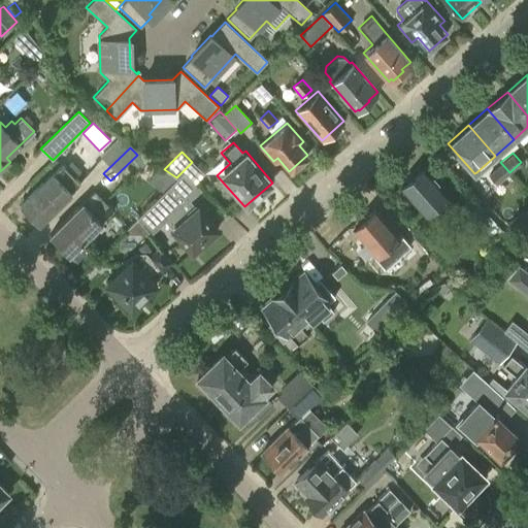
[(500,162),(496,166),(489,173),(497,184),(509,172),(500,162)]
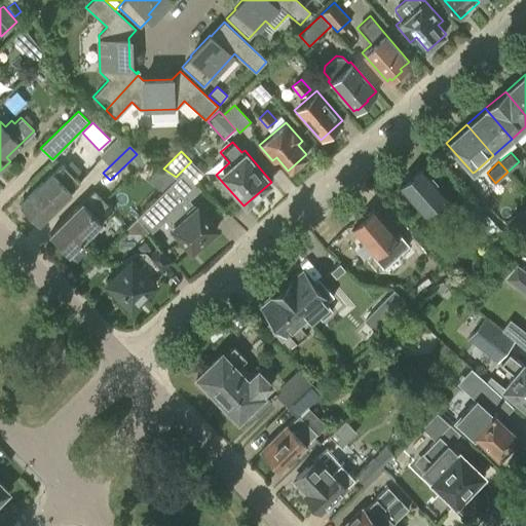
[(444,192),(446,191),(421,162),(396,185),(421,214),(425,211),(431,219),(452,200),(444,192)]
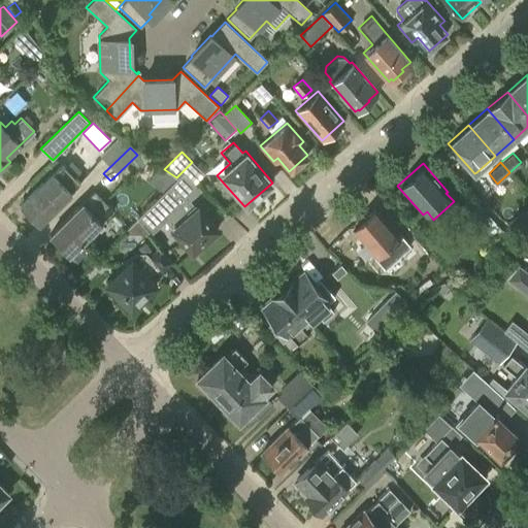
[(62,164),(54,171),(52,170),(19,202),(39,223),(72,191),(71,189),(79,182),(62,164)]
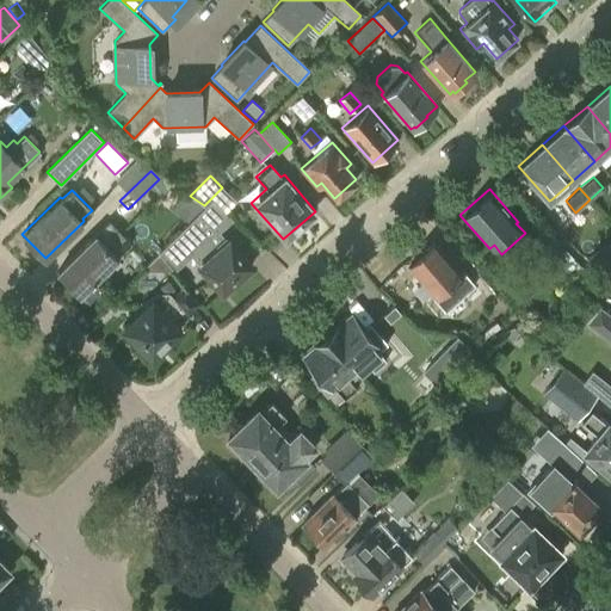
[(214,227),(216,229),(229,218),(214,201),(201,213),(214,227)]
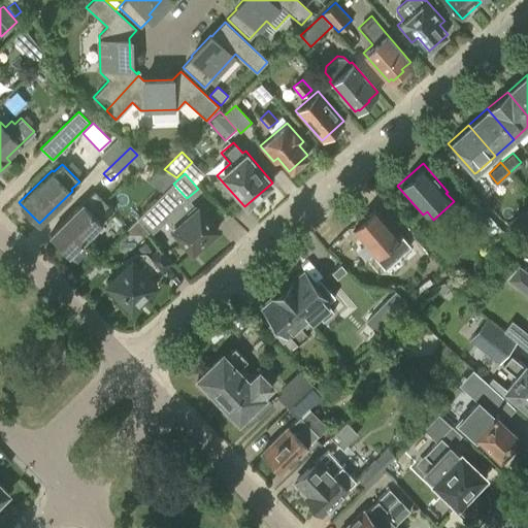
[(188,211),(167,189),(136,217),(146,229),(150,233),(165,220),(170,226),(168,228),(191,254),(220,228),(197,203),(188,211)]
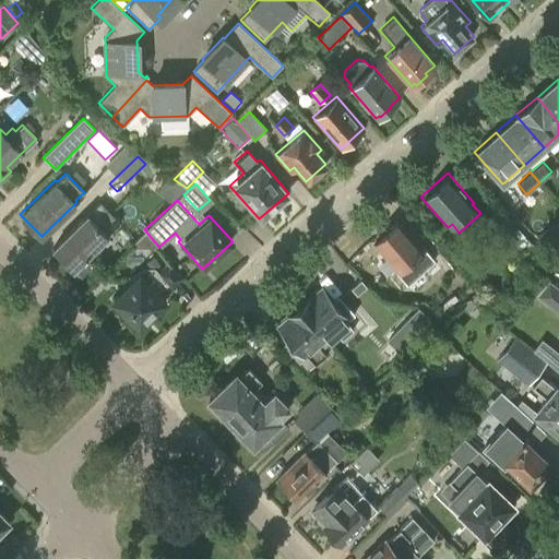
[(92,262),(86,256),(108,235),(120,223),(99,202),(94,207),(87,214),(85,212),(50,246),(72,269),(73,268),(80,274),(92,262)]
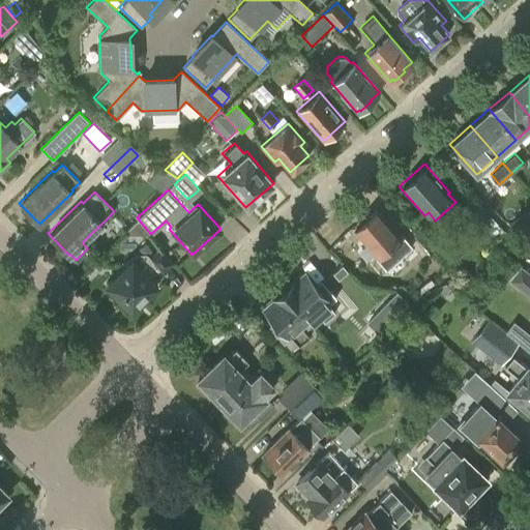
[(398,239),(401,236),(376,207),(352,228),(377,258),(381,254),(389,263),(406,248),(398,239)]
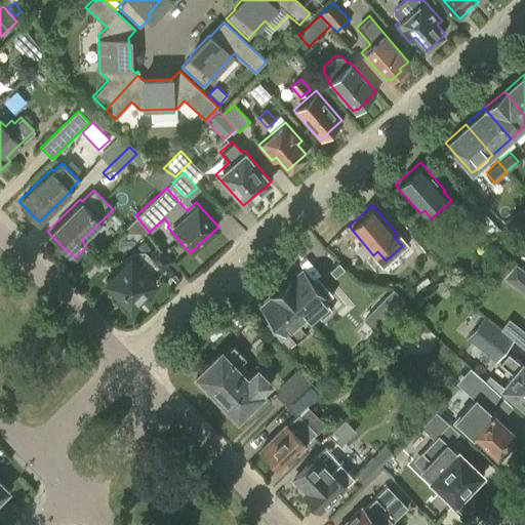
[(491,237),(498,231),(486,217),(479,224),(491,237)]
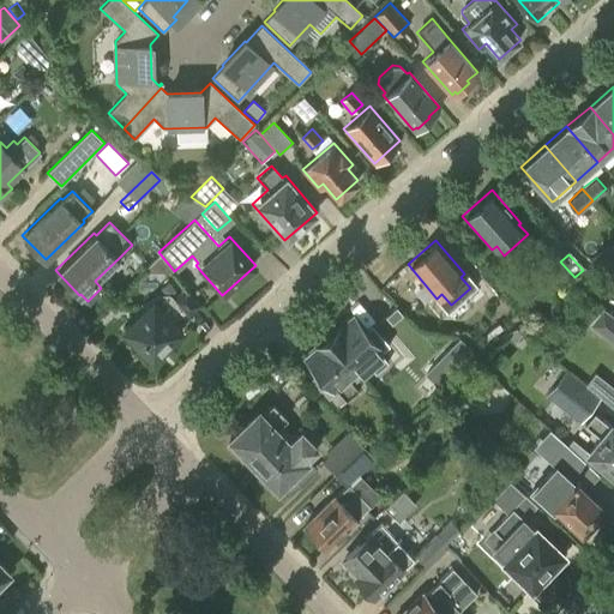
[(411,313),(423,301),(397,274),(384,286),(411,313)]
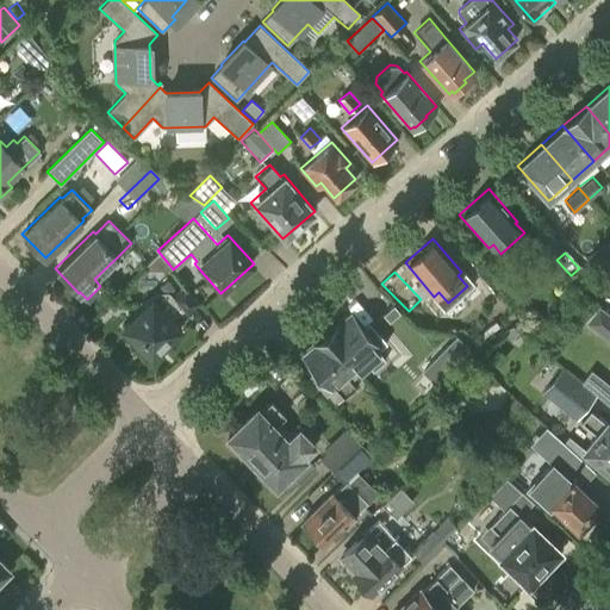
[(184,282),(169,297),(186,313),(200,299),(184,282)]
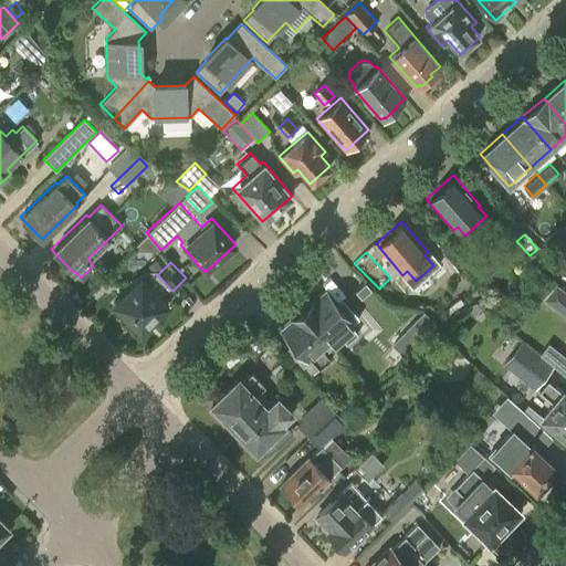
[(138,332),(168,304),(142,276),(113,304),(138,332)]
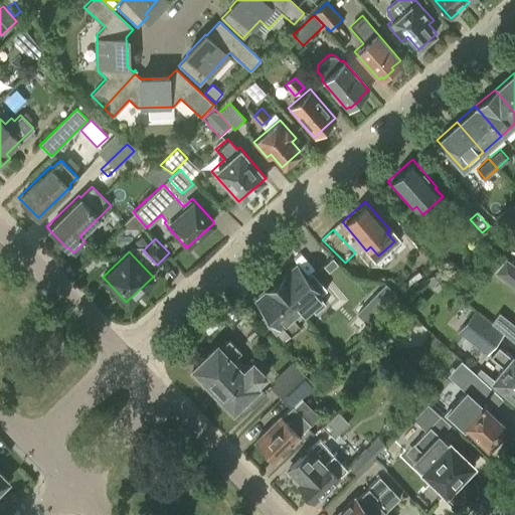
[(333,256),(324,264),(329,269),(337,262),(333,256)]
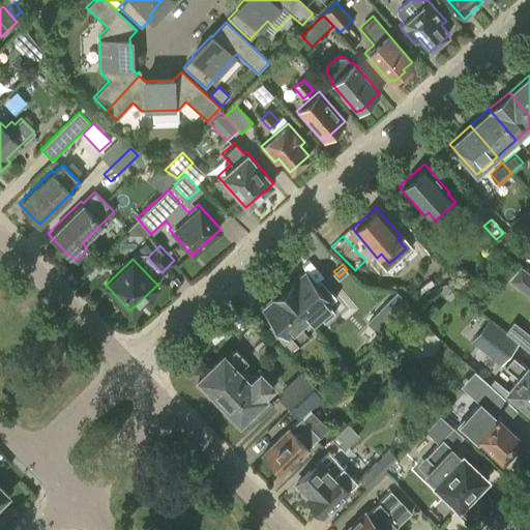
[(529,273),(519,265),(507,280),(529,297),(529,273)]
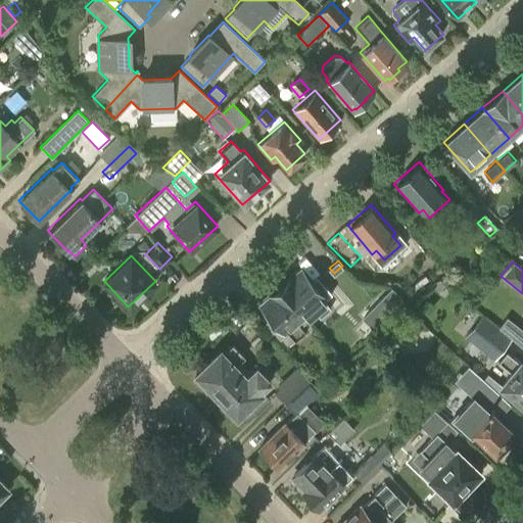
[(300,266),(279,284),(306,318),(315,312),(319,317),(330,307),(323,298),(330,292),(316,275),(311,279),(300,266)]
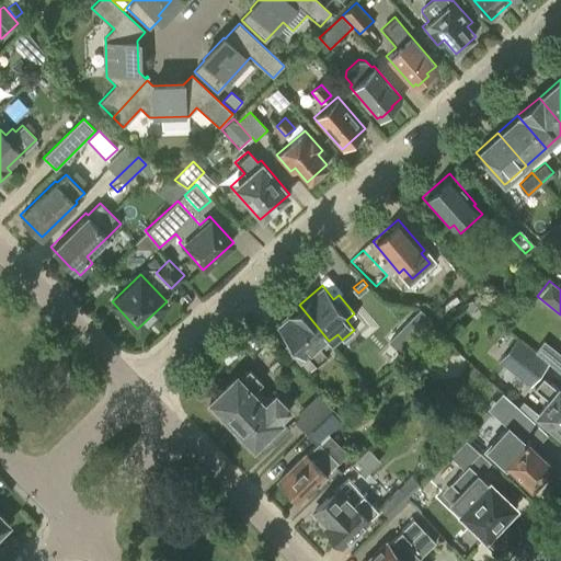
[(461,305),(471,312),(477,306),(470,300),(461,305)]
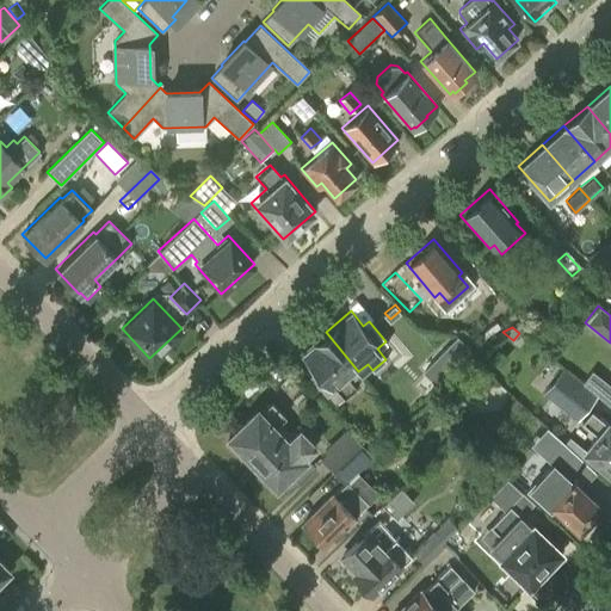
[(350,378),(358,371),(326,332),(300,353),(314,369),(308,374),(333,403),(356,384),(350,378)]
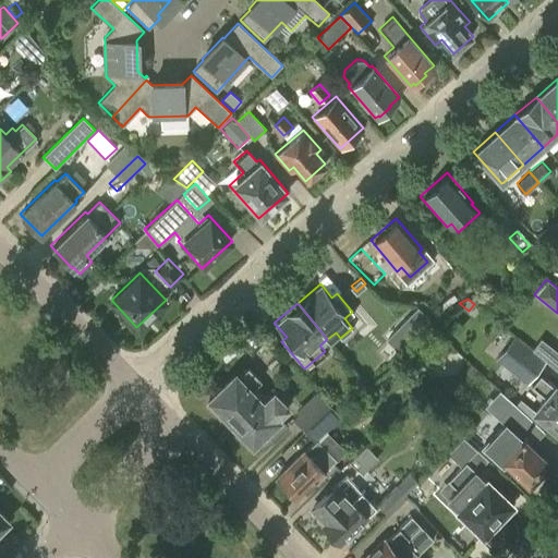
[(416,307),(408,317),(421,329),(431,319),(416,307)]
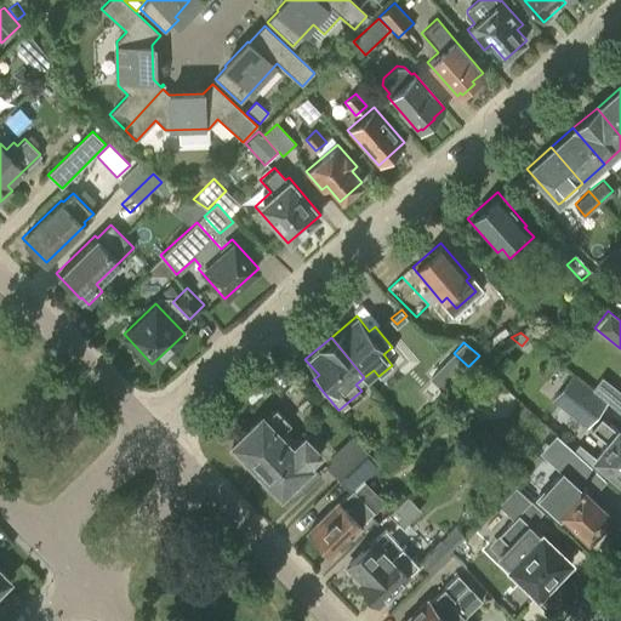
[(552,399),(587,427),(608,402),(573,374),(552,399)]
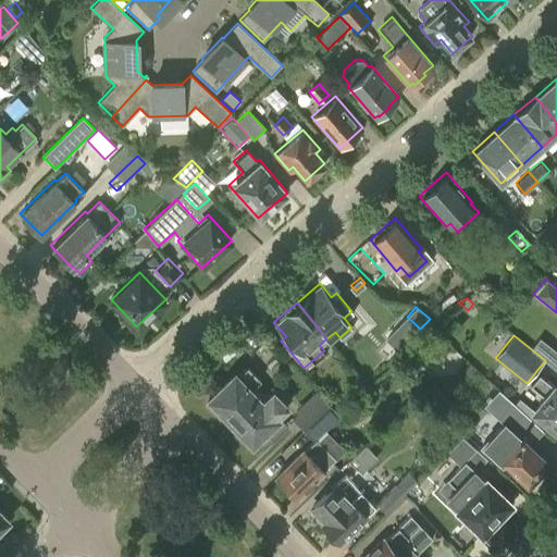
[(225,343),(215,351),(221,356),(230,347),(225,343)]
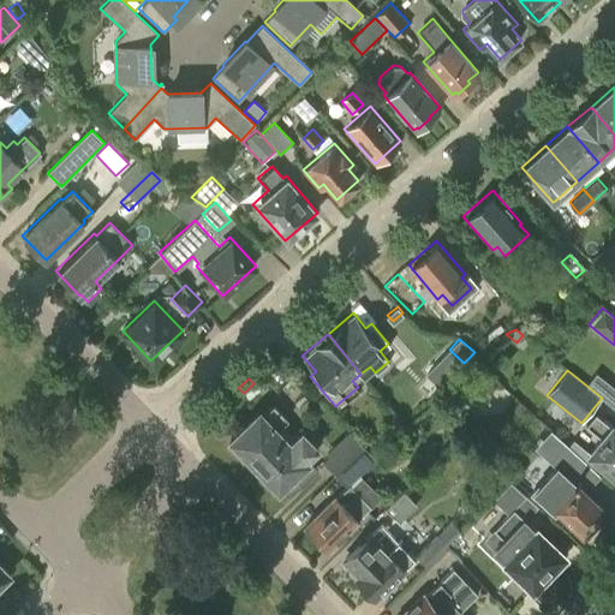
[(228,441),(251,464),(284,434),(276,428),(285,419),(272,405),(263,413),(261,410),(228,441)]
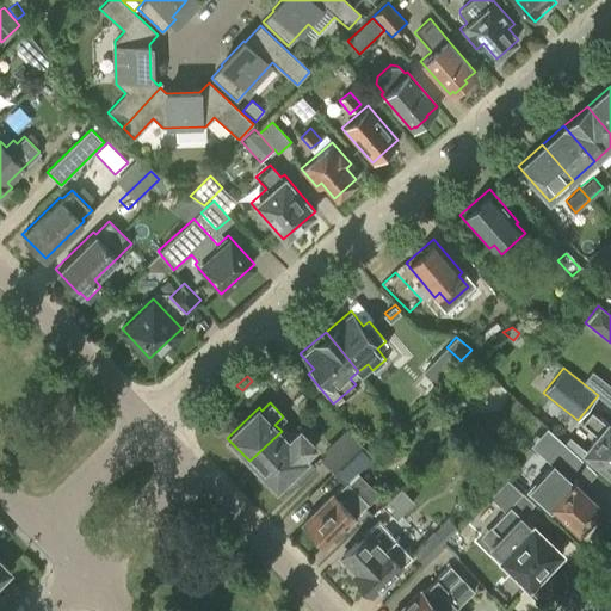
[(584,419),(582,423),(598,436),(585,451),(610,473),(610,426),(608,424),(608,425),(591,412),(584,419)]
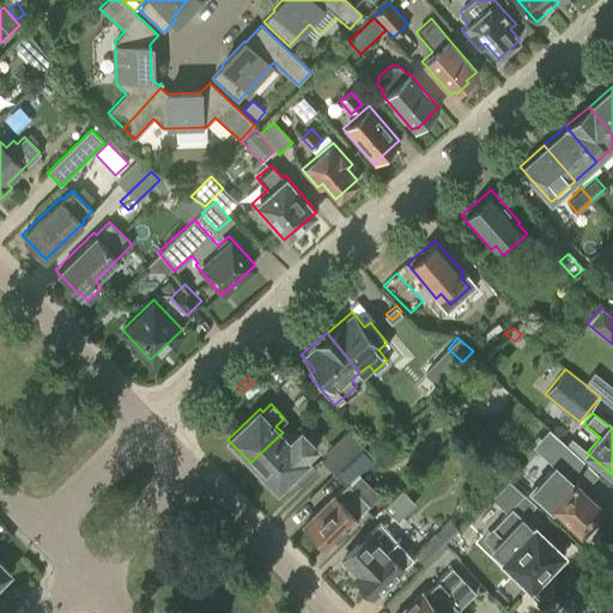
[(321,461),(334,474),(364,445),(347,429),(323,453),(327,456),(321,461)]
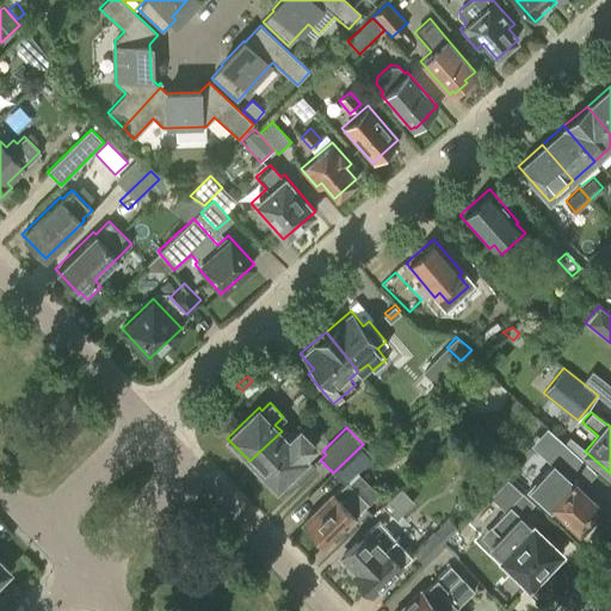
[(296,481),(314,464),(304,454),(313,446),(297,431),(289,439),(282,431),(250,461),(276,488),(290,475),(296,481)]
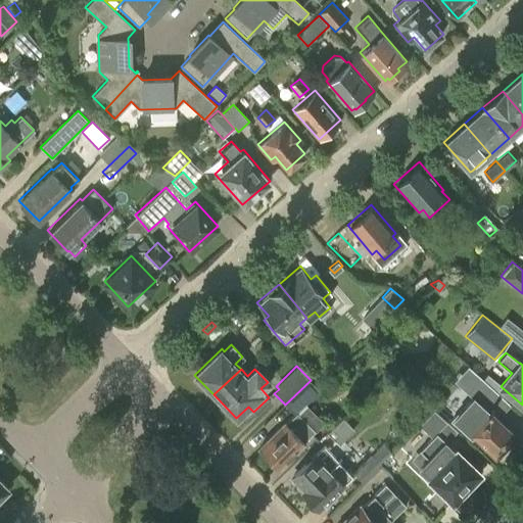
[(473,397),(452,421),(469,437),(472,433),(481,441),(495,455),(498,450),(502,454),(508,446),(506,443),(514,434),(496,418),(510,405),(479,376),(466,391),(473,397)]
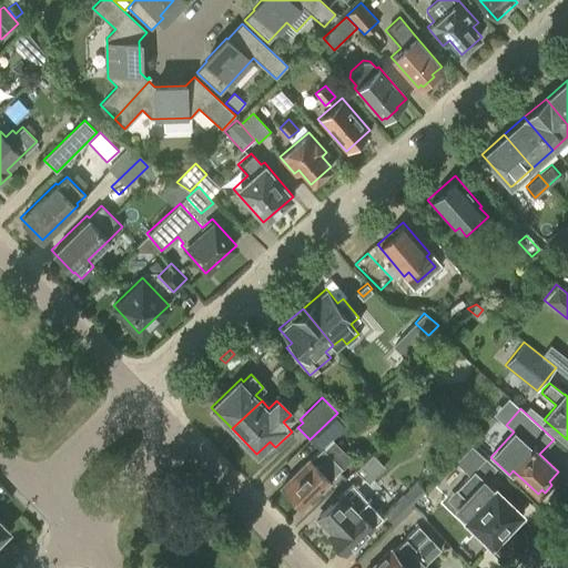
[(337,413),(310,439),(320,450),(323,448),(333,439),(347,424),(337,413)]
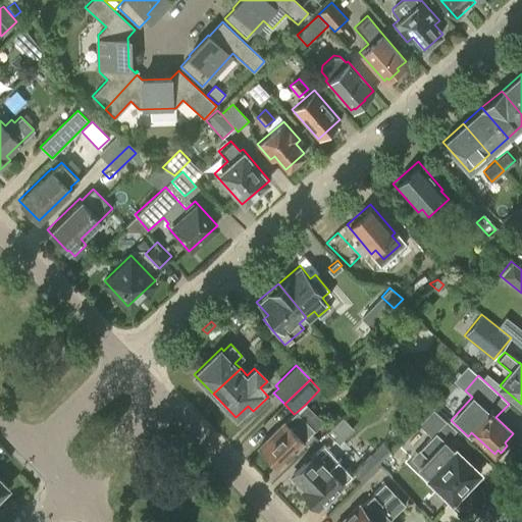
[(448,419),(435,406),(419,422),(431,434),(435,430),(448,419)]
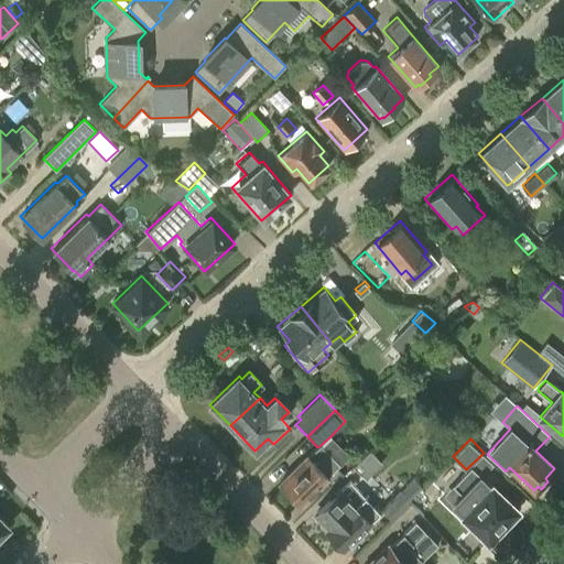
[(317,447),(308,456),(307,455),(279,483),(300,505),(340,465),(321,445),(317,447)]
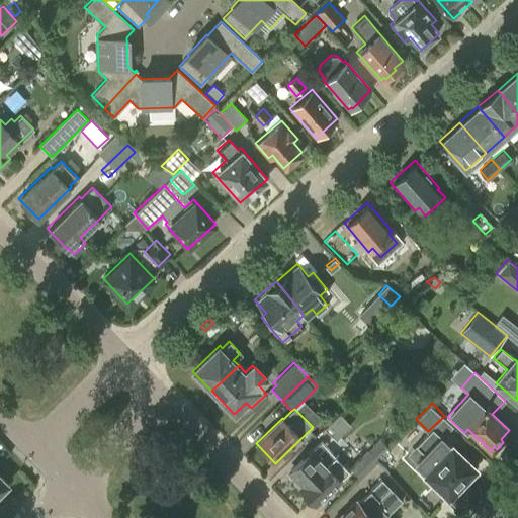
[(324,429),(336,441),(351,426),(339,414),(324,429)]
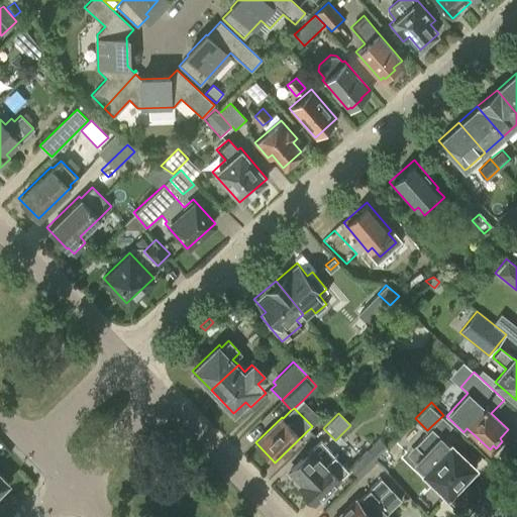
[(424,450),(414,461),(425,472),(424,473),(447,495),(450,492),(454,493),(461,485),(460,482),(474,468),(431,426),(427,430),(416,442),(424,450)]
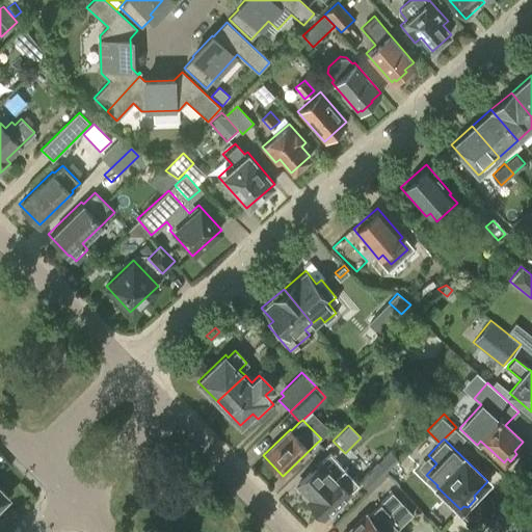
[(398,458),(390,451),(358,481),(370,493),(388,476),(384,472),(398,458)]
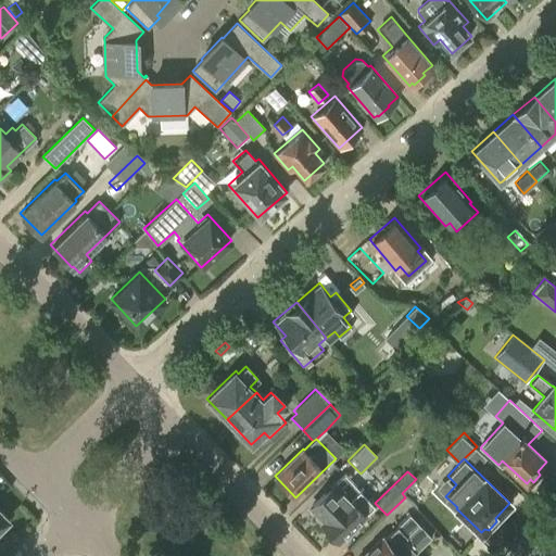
[(344,476),(310,508),(323,522),(321,523),(337,541),(366,514),(364,513),(373,505),(344,476)]
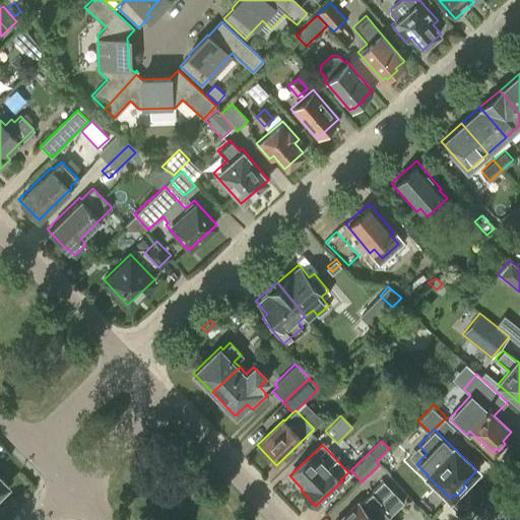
[(391,489),(383,480),(371,493),(370,492),(355,505),(355,504),(337,519),(383,519),(401,504),(389,491),(391,489)]
